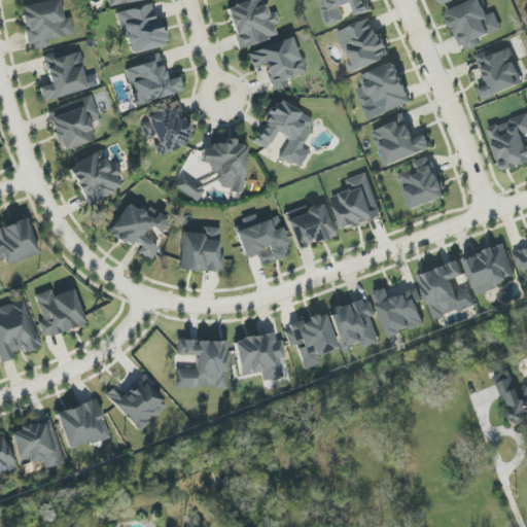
[(56,0),(21,6),(29,50),(49,46),(48,40),(74,35),(71,18),(63,19),(59,0),(56,0)]
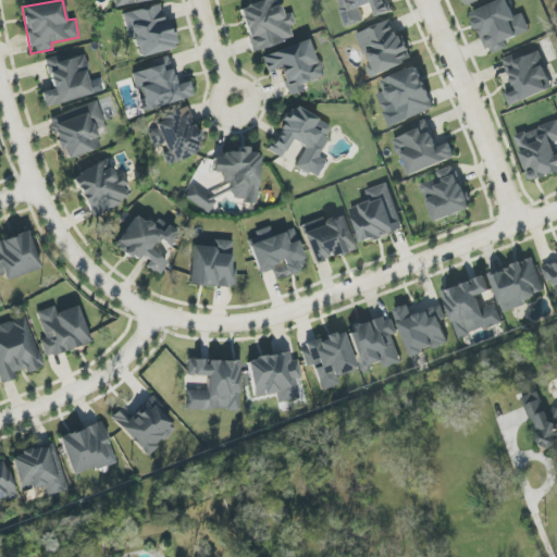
[(250,51),(293,40),(289,26),(295,25),(292,14),(283,16),(279,0),(268,0),(240,7),(250,51)]
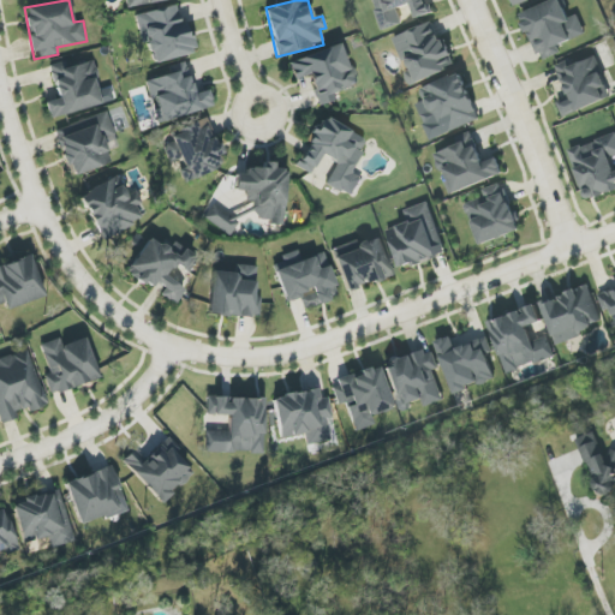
[(371,0),(381,31),(402,25),(398,9),(412,5),(416,19),(431,15),(428,0),(371,0)]
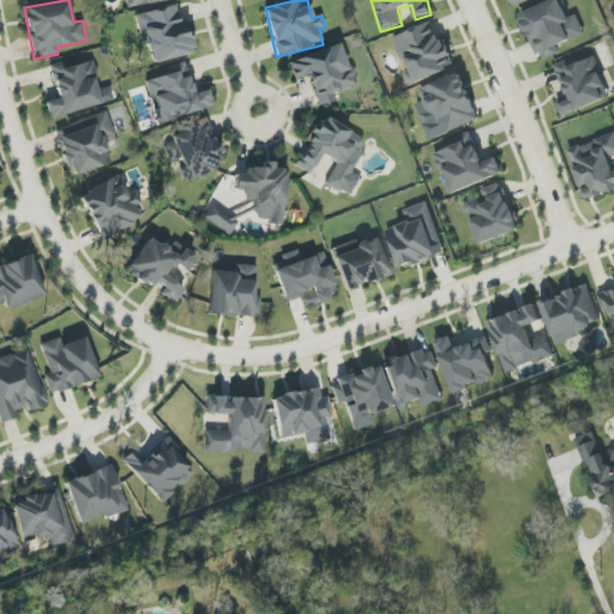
[(567,19),(560,0),(555,0),(521,13),(540,61),(560,54),(558,47),(585,36),(578,14),(567,19)]
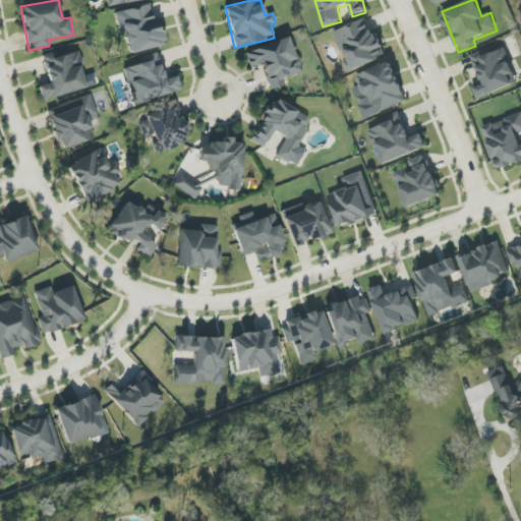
[(127,54),(163,45),(152,3),(116,12),(127,54)]
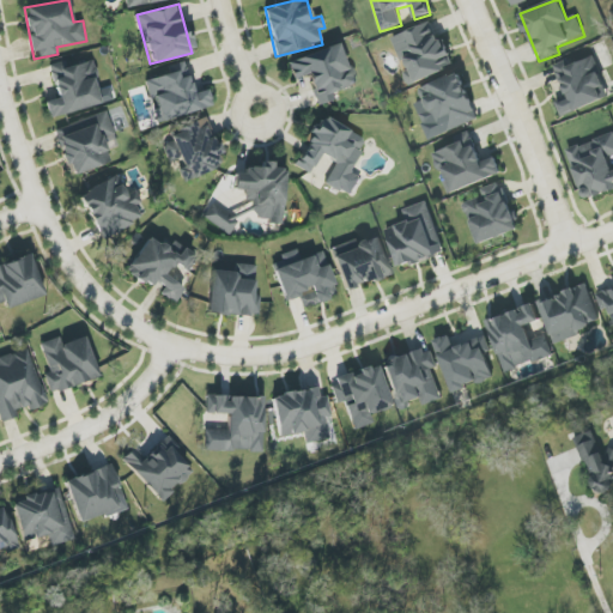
[(393,37),(407,72),(404,73),(408,85),(453,68),(434,22),(393,37)]
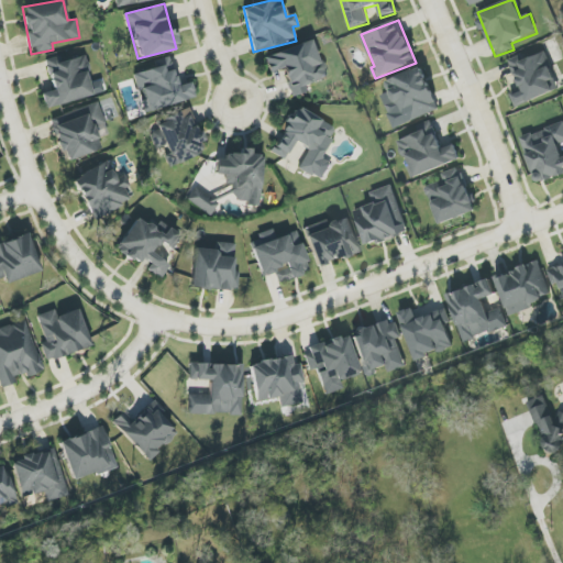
[(264,57),(269,74),(283,69),(291,97),(307,91),(306,86),(327,78),(313,40),(264,57)]
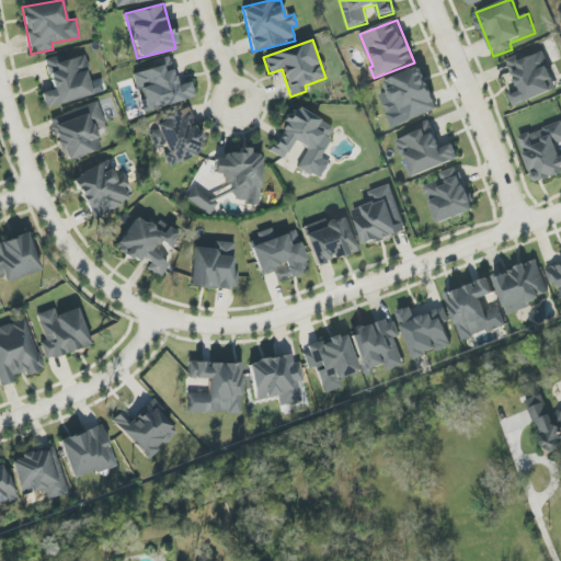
[(92,95),(86,69),(88,68),(83,53),(46,63),(53,90),(42,93),(45,109),(92,95)]
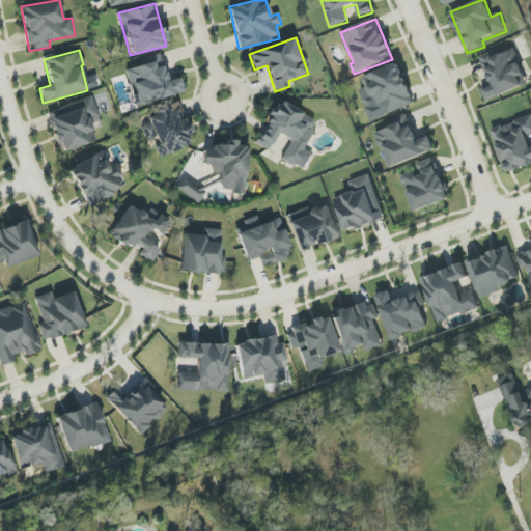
[(480,57),(492,85),(482,89),(486,101),(528,85),(514,50),(495,57),(494,52),(480,57)]
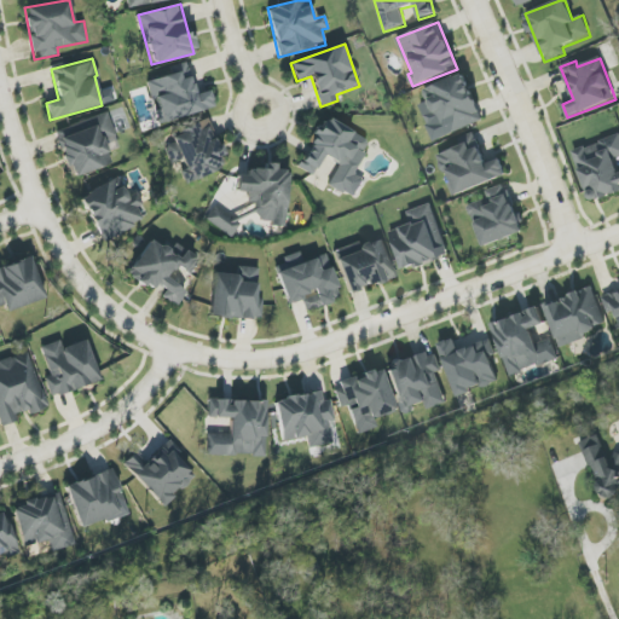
[(149,80),(158,122),(214,109),(210,91),(195,94),(186,63),(171,67),(172,75),(149,80)]
